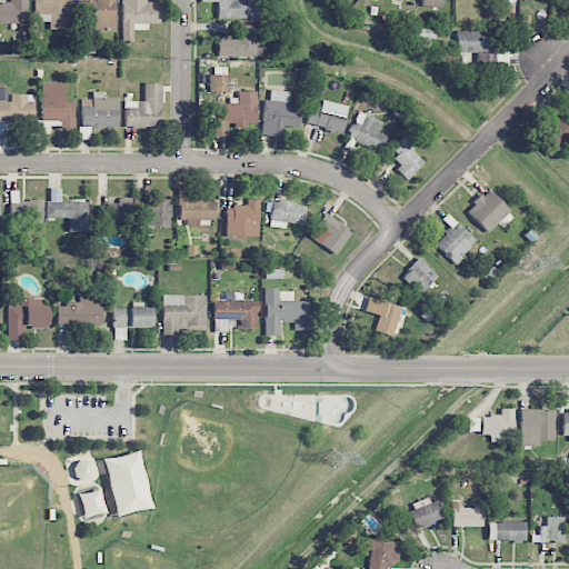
[(0,22),(27,23),(27,0),(9,0),(9,3),(0,2),(0,22)]
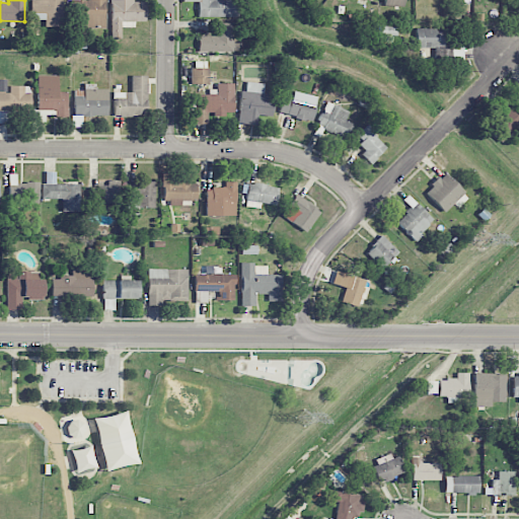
[(34,0),(34,19),(45,20),(44,25),(59,26),(59,0),(34,0)]
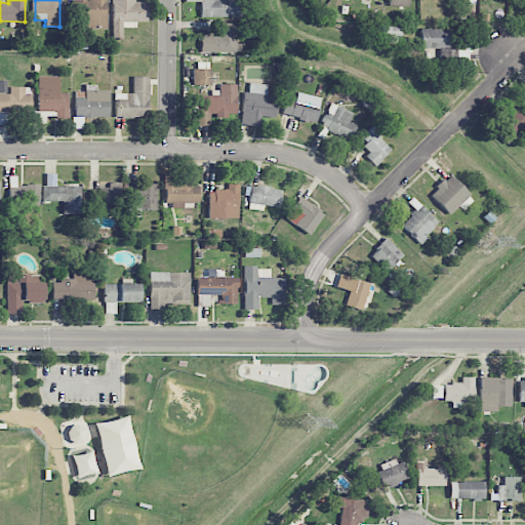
[(105,0),(80,0),(81,27),(105,27),(105,0)]
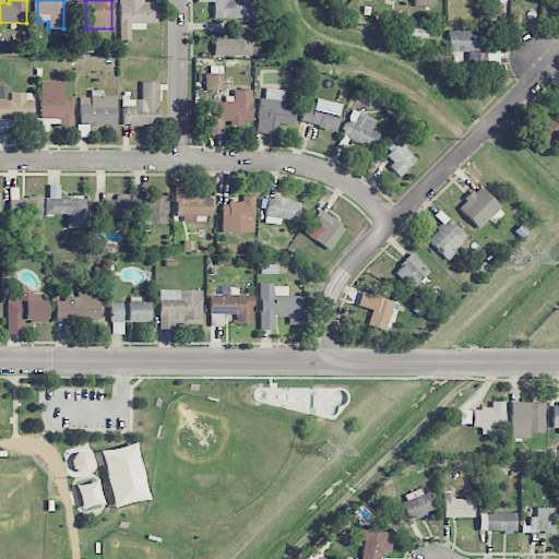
[(118,0),(119,40),(130,40),(130,30),(145,30),(145,23),(156,23),(156,1),(143,2),(143,0),(118,0)]
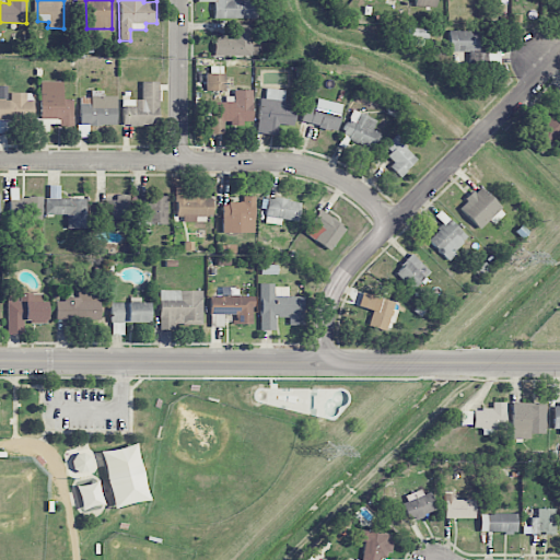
[(214,19),(256,18),(255,0),(197,0),(198,1),(214,1),(214,19)]
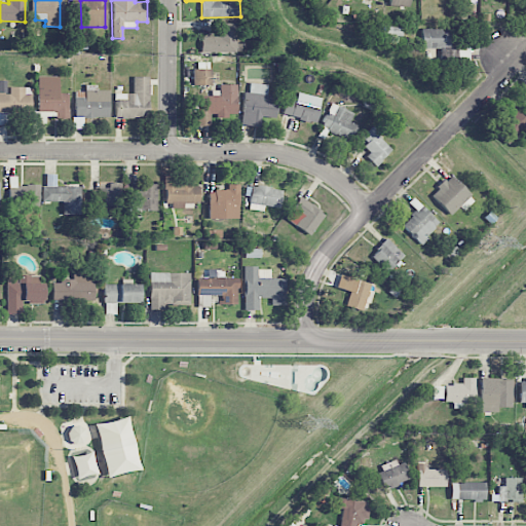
[(202,52),(236,52),(236,23),(220,23),(220,36),(201,36),(202,52)]
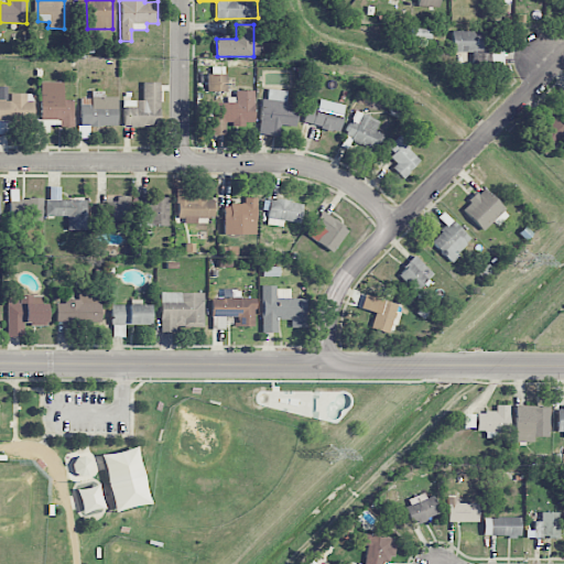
[(483,31),(452,31),(451,52),(473,52),(473,61),(486,62),(486,54),(501,54),(501,51),(481,50),(483,31)]
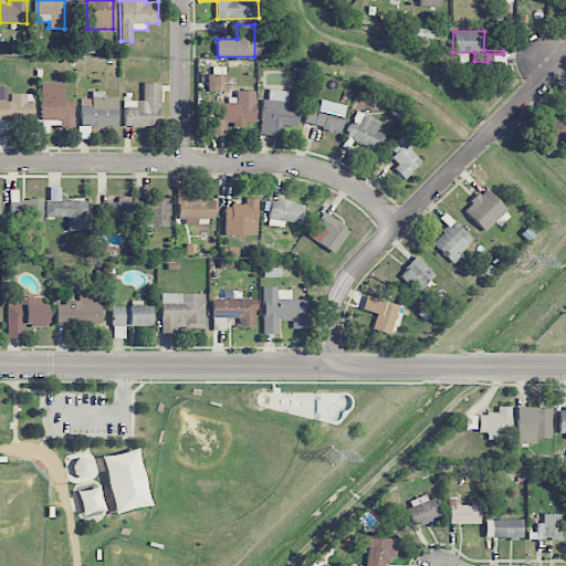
[(208,74),(208,92),(228,91),(228,73),(208,74)]
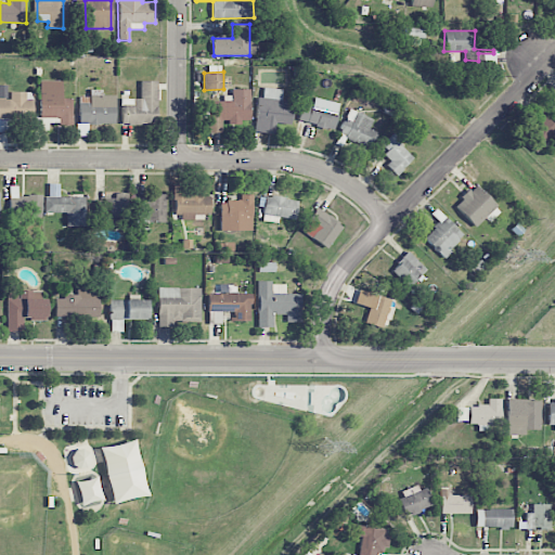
[(72,99),(62,99),(62,80),(39,80),(39,117),(59,117),(59,126),(72,125),(72,99)]
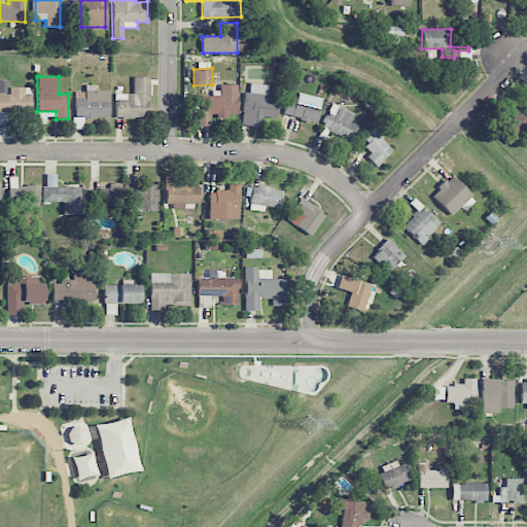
[(149,117),(149,77),(133,77),(133,94),(114,94),(114,117),(149,117)]
